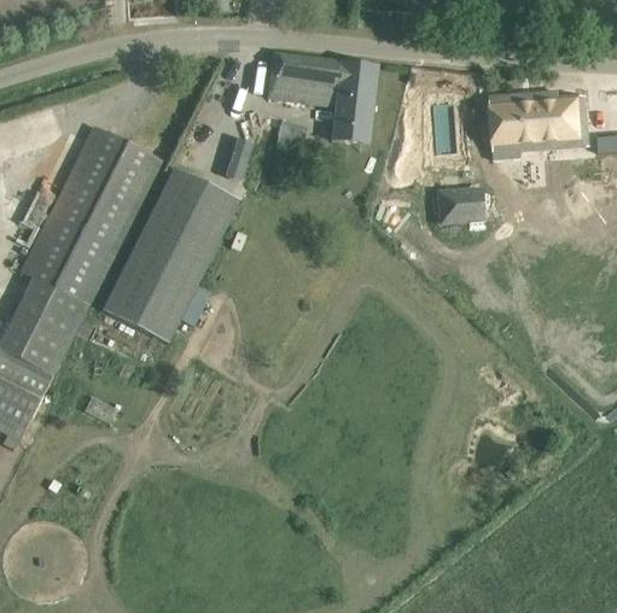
[(342,59),(274,51),(269,97),(337,105),(332,139),(370,144),(379,64),(342,60),(342,59)]
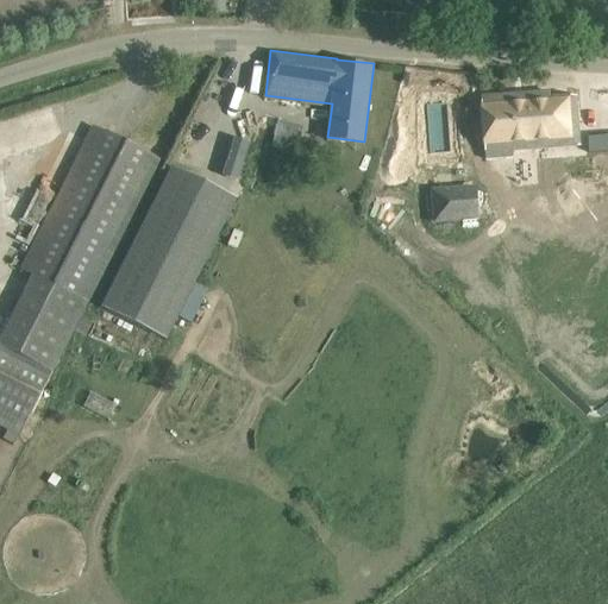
[(580,142),(578,117),(576,93),(550,95),(549,89),(481,94),(487,158),(515,156),(514,148),(580,142)]
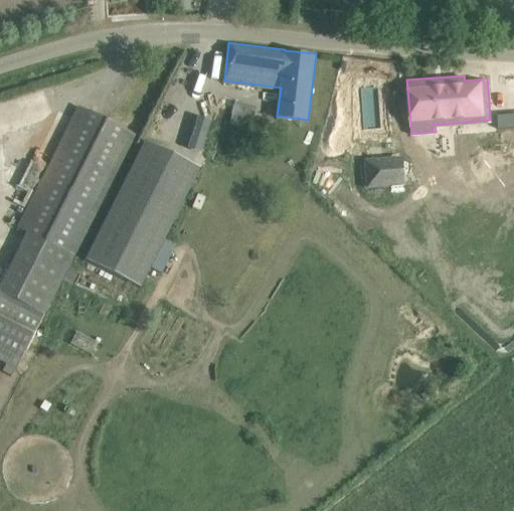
[(0,287),(0,292),(44,314),(135,133),(79,105),(19,225),(28,230),(0,287)]
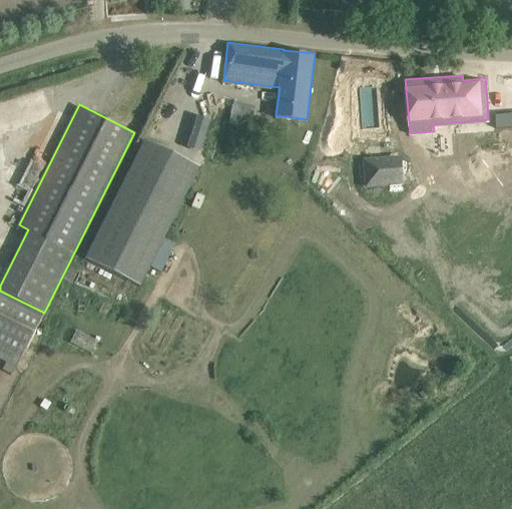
[(145,137),(136,155),(85,257),(140,284),(200,164),(145,137)]
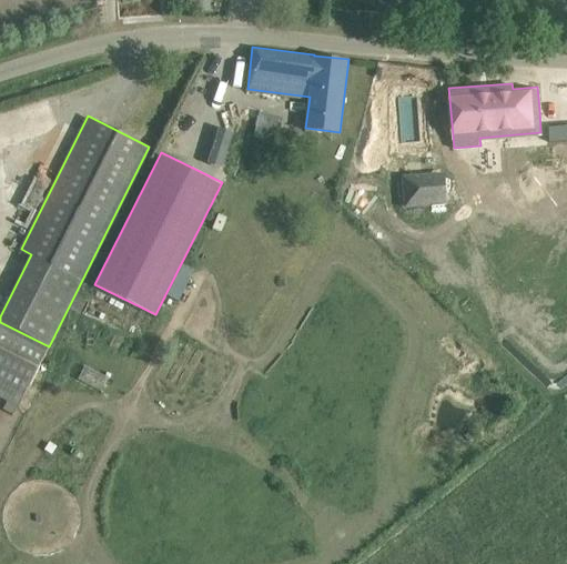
[(406,204),(446,201),(443,172),(403,175),(406,204)]
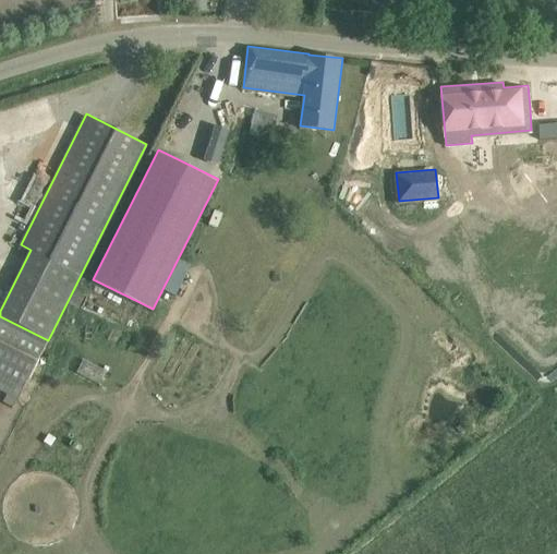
[(48,340),(0,316),(0,385),(20,396),(48,340)]
